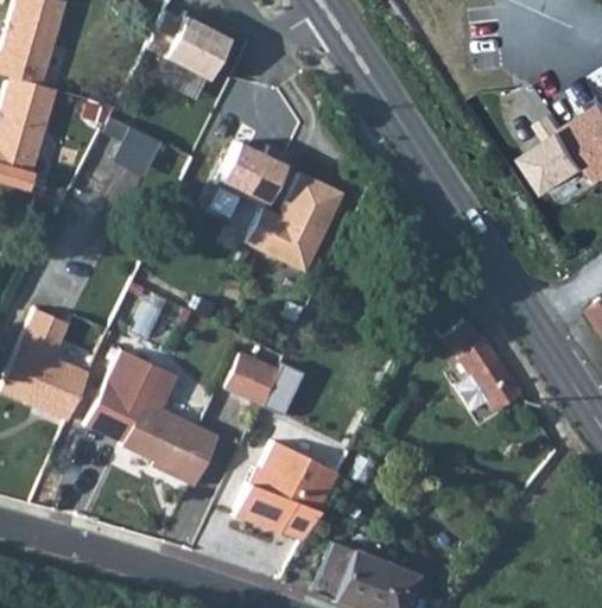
[(0,50),(0,71),(12,75),(44,83),(68,0),(18,0),(4,51),(0,50)]
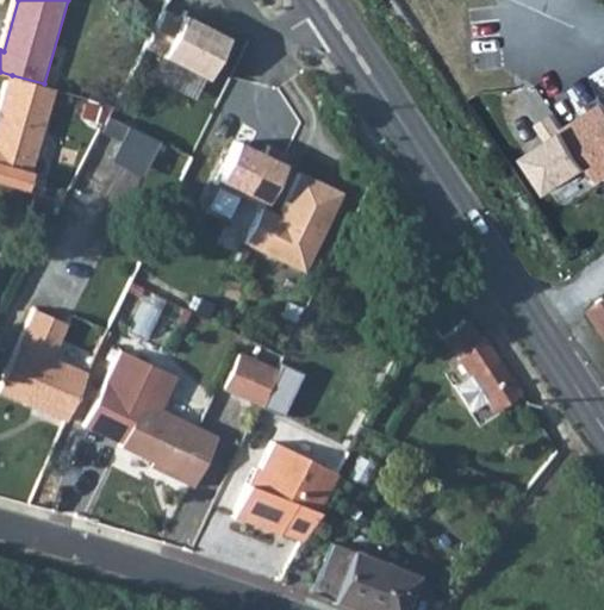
[(180,18),(164,10),(145,48),(205,78),(226,36),(201,24),(204,19),(185,10),(180,18)]
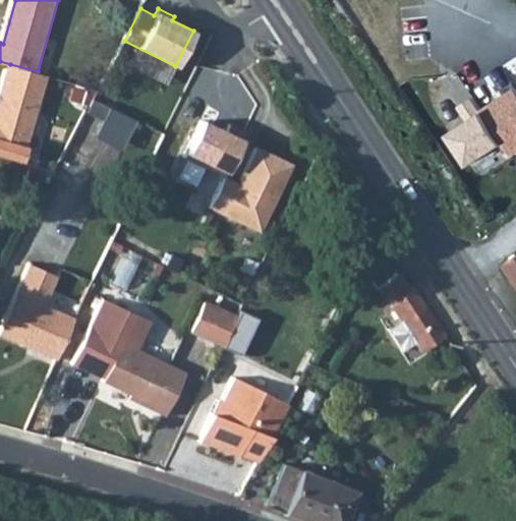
[(38,71),(10,64),(0,100),(0,138),(30,147),(49,74),(38,71)]
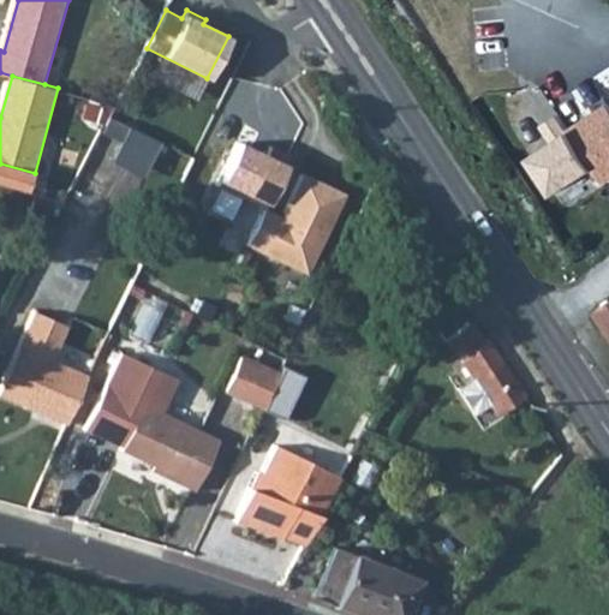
[(608,105),(574,127),(599,166),(608,177),(608,105)]
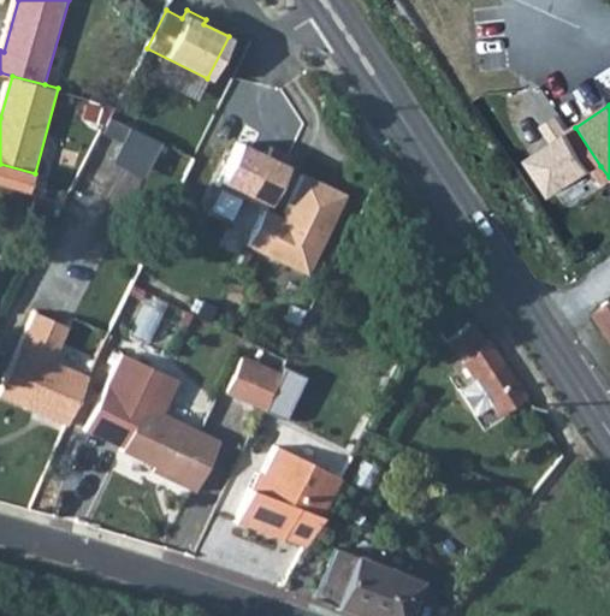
[(600,166),(575,128),(566,113),(550,124),(561,140),(538,155),(563,191),(600,166)]
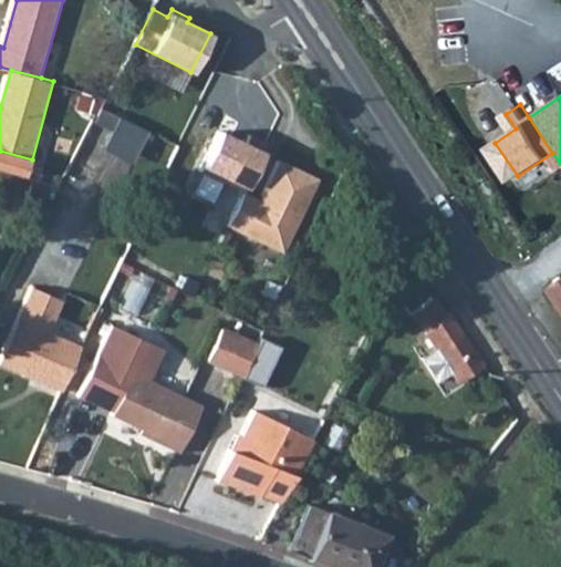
[(107,109),(81,167),(96,175),(84,203),(115,216),(154,130),(107,109)]
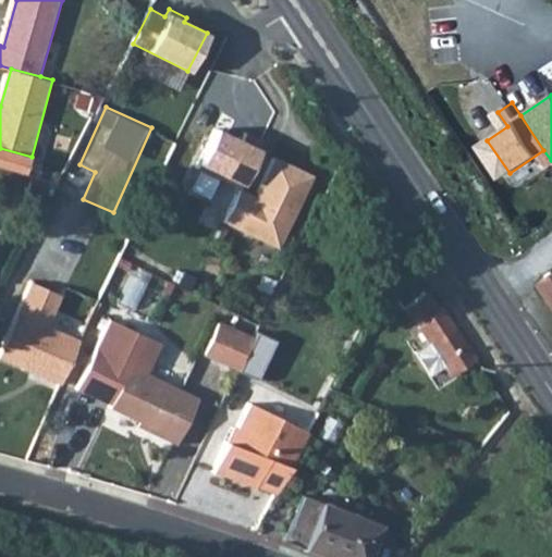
[(242,188),(266,140),(248,132),(244,141),(218,128),(199,168),(242,188)]
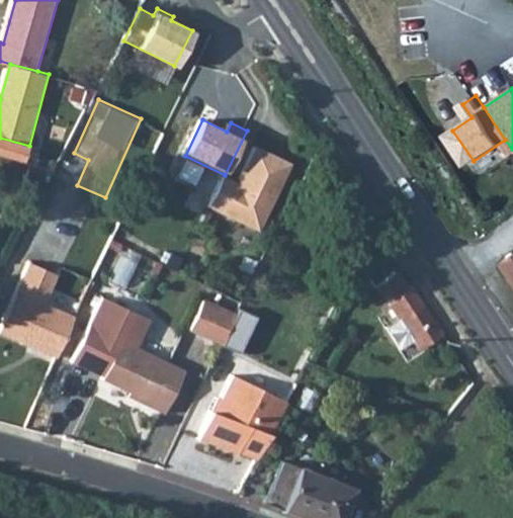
[(225,176),(210,206),(261,231),(293,164),(258,147),(240,183),(225,176)]
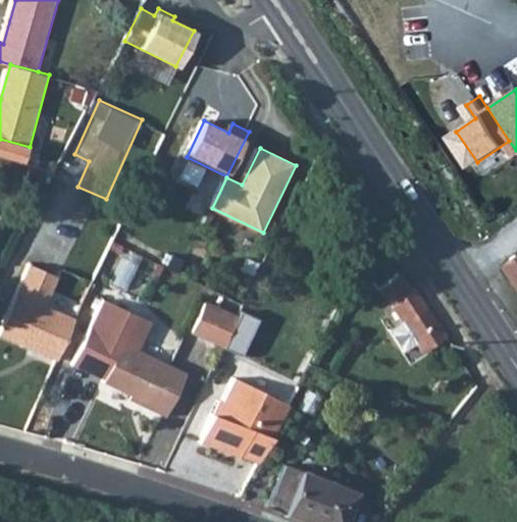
[(18,344),(51,276),(31,267),(0,335),(18,344)]
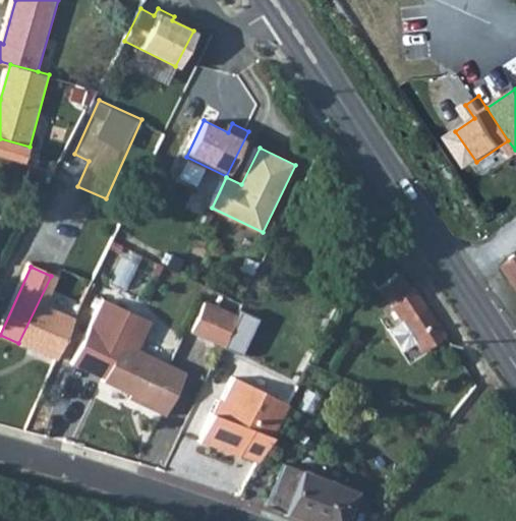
[(58,361),(74,322),(45,308),(57,279),(51,276),(18,343),(58,361)]
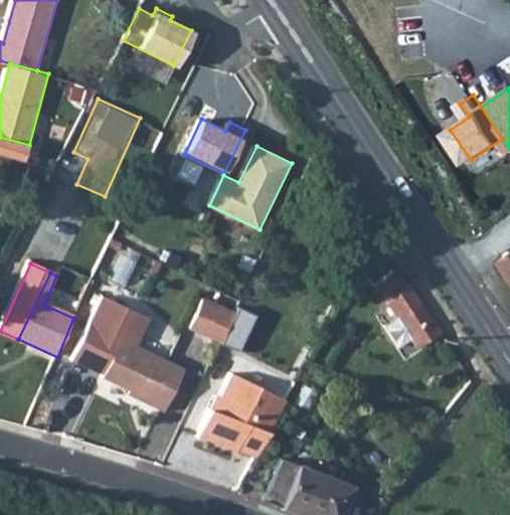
[(399,313),(387,321),(400,342),(413,334),(423,350),(435,342),(446,335),(413,287),(392,302),(399,313)]
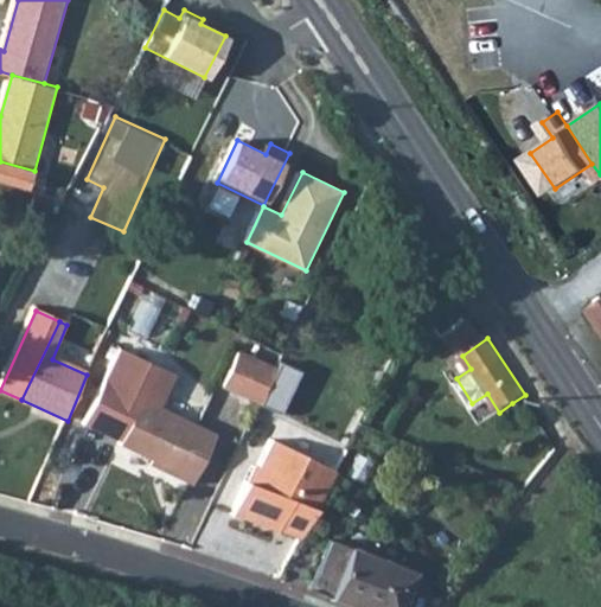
[(240,393),(254,359),(237,353),(223,384),(240,393)]
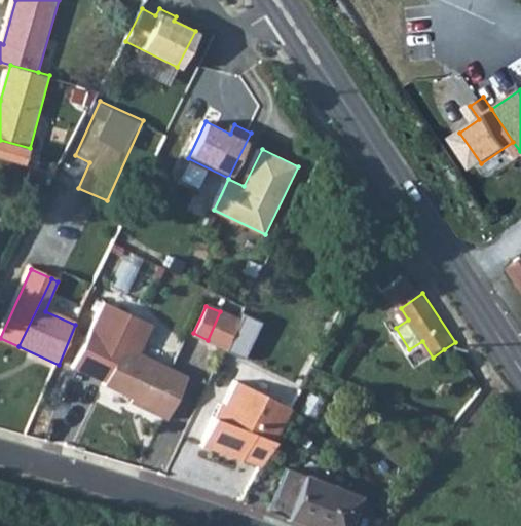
[(225,347),(237,320),(220,311),(208,340),(225,347)]
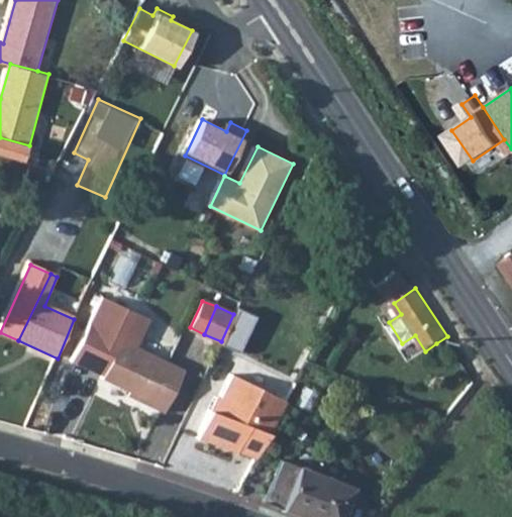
[(249,350),(260,313),(241,308),(231,345),(249,350)]
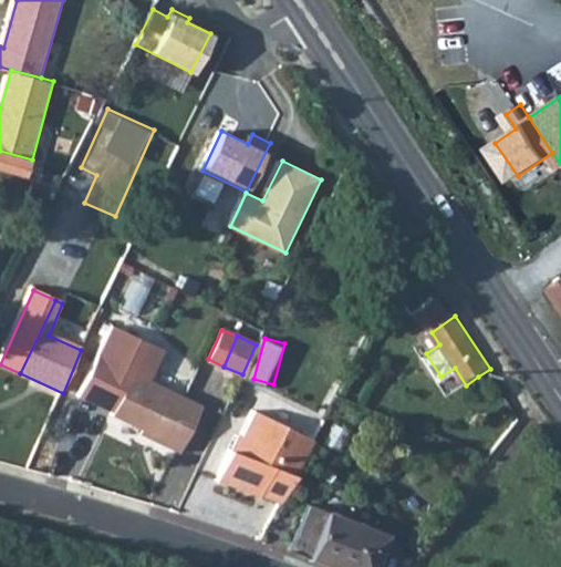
[(133,374),(113,418),(152,434),(149,439),(182,454),(204,406),(149,382),(164,352),(146,344),(133,374)]
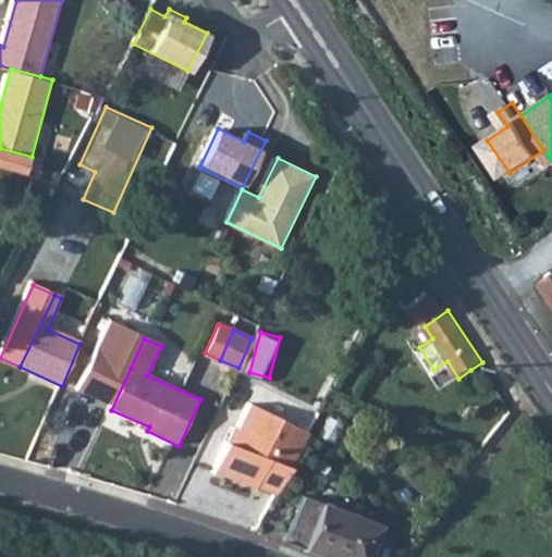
[(228,442),(227,443),(291,468),(309,433),(252,404),(231,444),(228,442)]
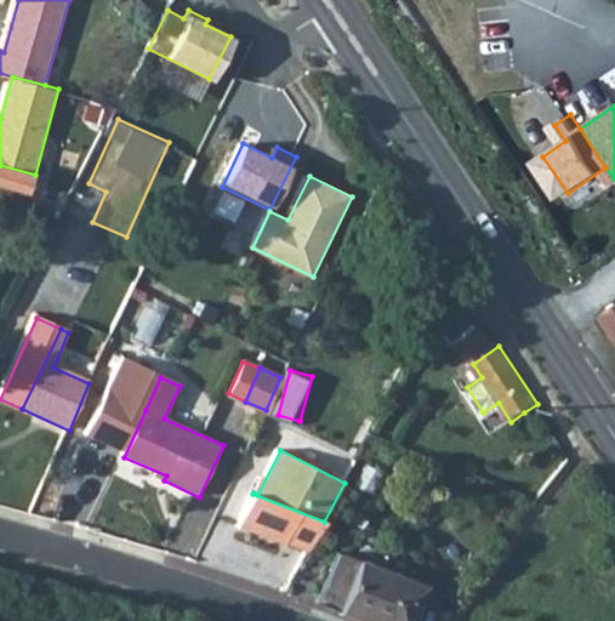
[(324,522),(252,494),(231,552),(277,570),(288,545),(308,553),(324,522)]
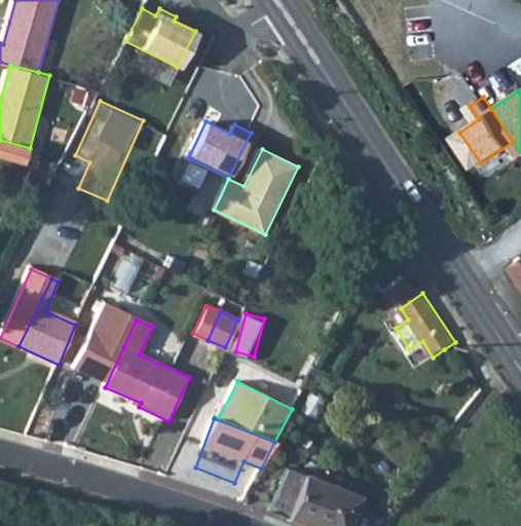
[(332,525),(346,491),(288,470),(270,512),(306,525),(332,525)]
